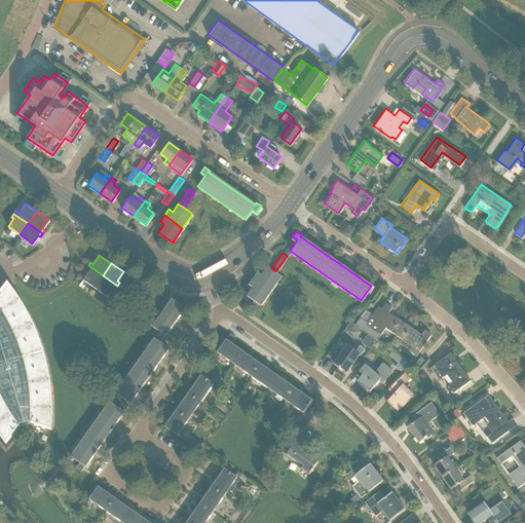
[(95,287),(103,275),(88,265),(85,268),(88,270),(82,278),(95,287)]
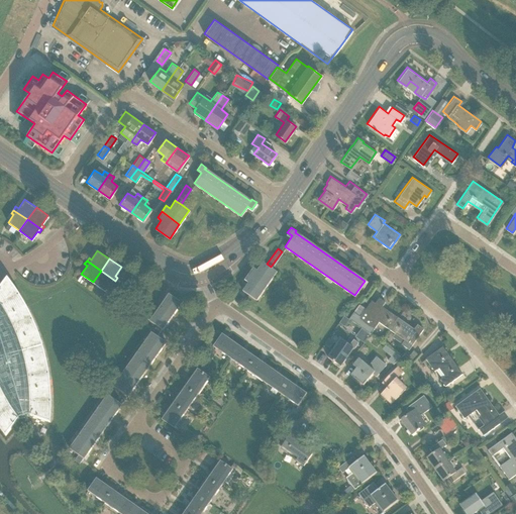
[(271,267),(267,264),(262,261),(256,269),(252,266),(247,272),(266,285),(276,271),(271,267)]
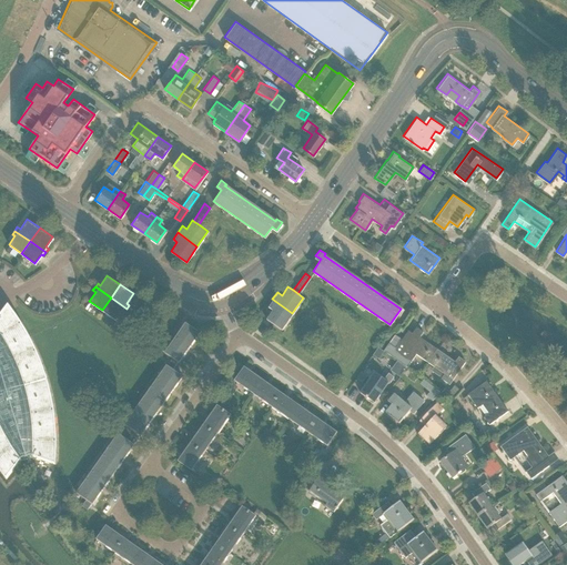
[(124,312),(127,309),(111,298),(102,310),(115,319),(121,310),(124,312)]
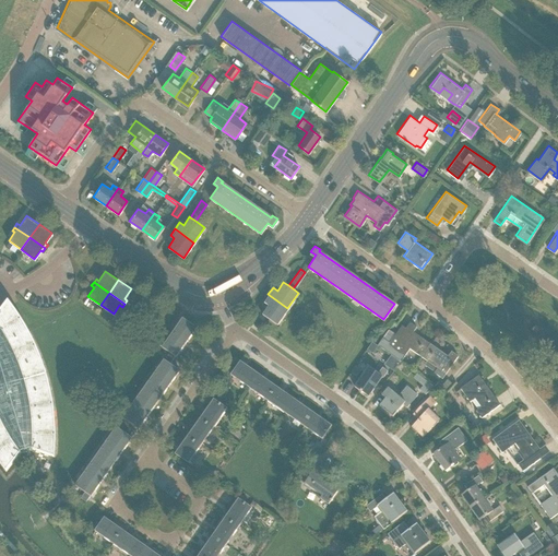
[(276,323),(287,308),(268,294),(263,300),(268,304),(261,312),(276,323)]
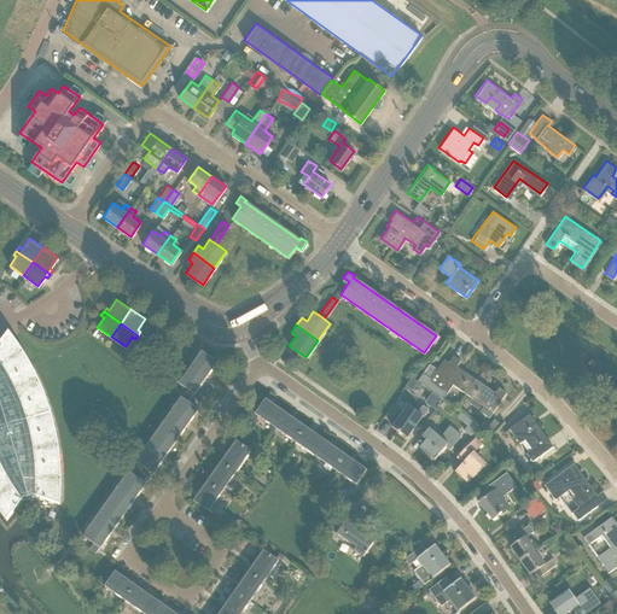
[(15,338),(7,328),(0,338),(0,510),(5,518),(22,497),(34,493),(59,502),(60,480),(59,458),(57,437),(52,416),(45,396),(36,375),(27,356),(15,338)]
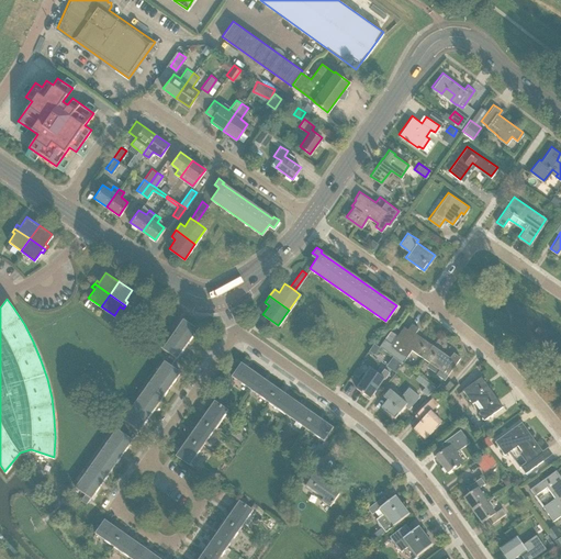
[(177,325),(191,335),(197,327),(182,317),(177,325)]
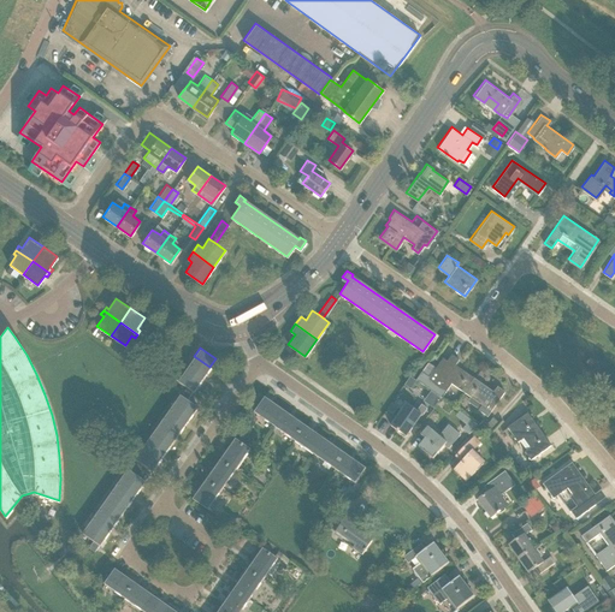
[(463,391),(473,376),(454,363),(459,357),(450,352),(447,358),(442,356),(435,366),(427,361),(415,378),(423,384),(441,396),(450,381),(463,391)]
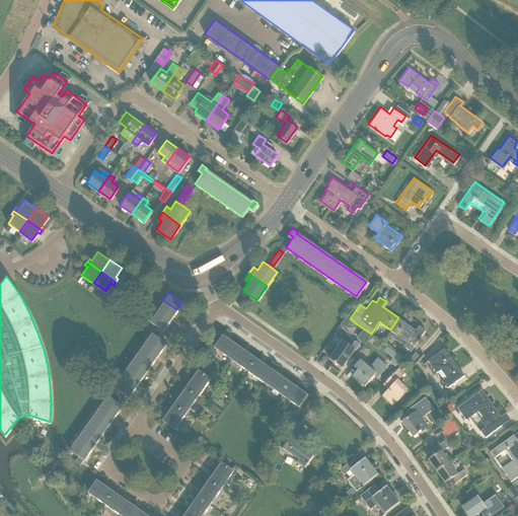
[(171,317),(176,309),(163,300),(158,307),(171,317)]
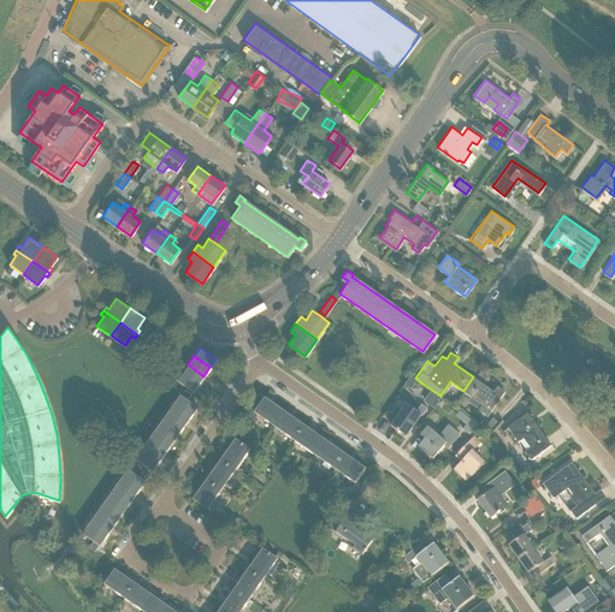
[(197,385),(203,376),(188,364),(182,374),(197,385)]
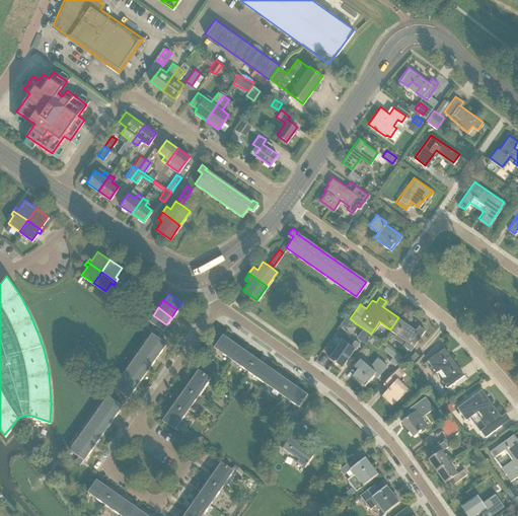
[(162,329),(166,324),(153,315),(149,320),(156,325),(155,327),(160,330),(161,328),(162,329)]
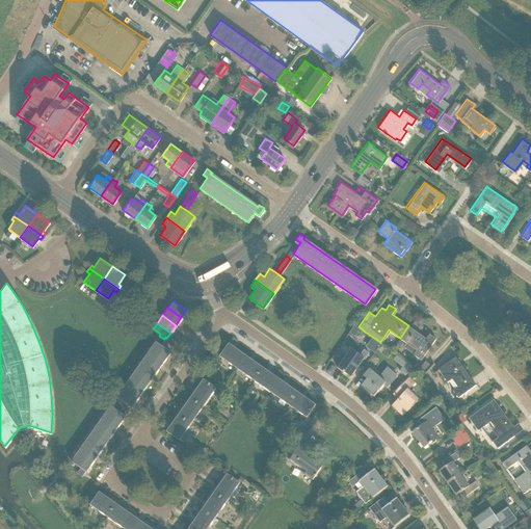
[(408,325),(400,338),(405,341),(403,344),(413,351),(413,352),(420,358),(423,353),(435,337),(428,332),(425,337),(408,325)]
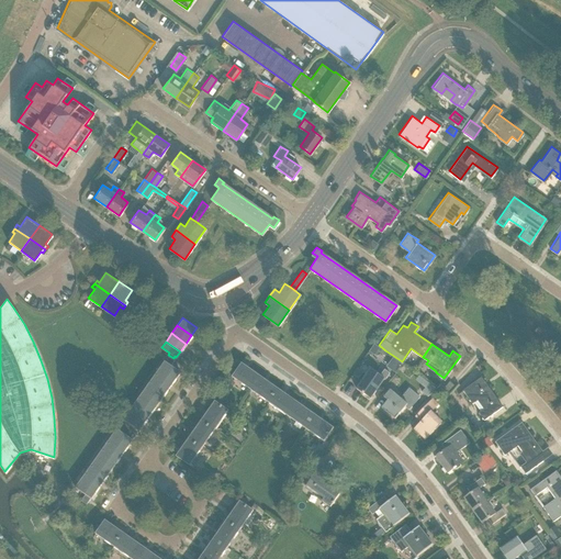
[(385,350),(379,345),(371,356),(378,361),(385,350)]
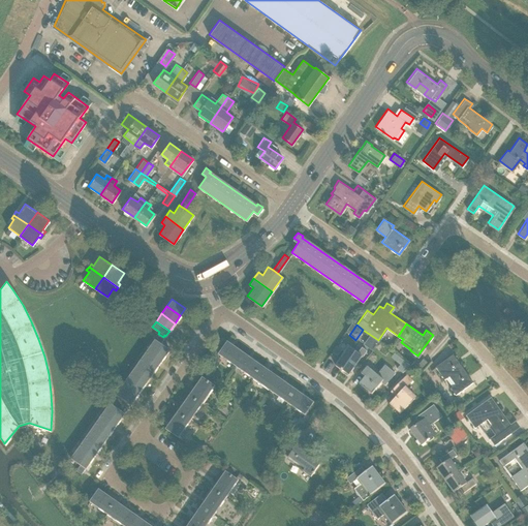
[(160,342),(163,337),(158,334),(155,338),(154,338),(152,341),(167,351),(169,348),(160,342)]
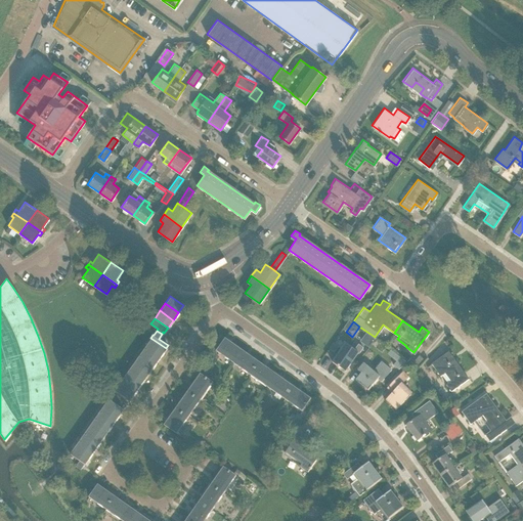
[(232,361),(242,348),(224,336),(215,349),(232,361)]
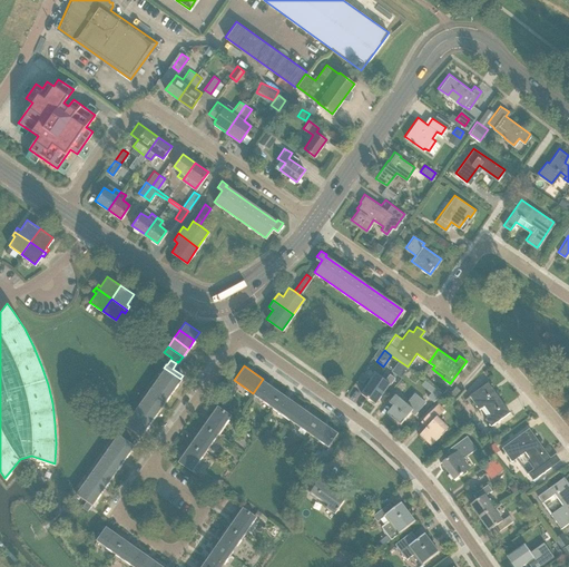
[(405,383),(414,372),(408,367),(399,379),(405,383)]
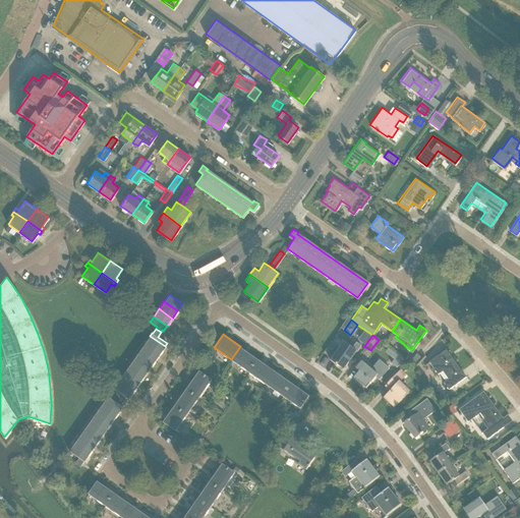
[(160,353),(165,346),(150,336),(145,343),(160,353)]
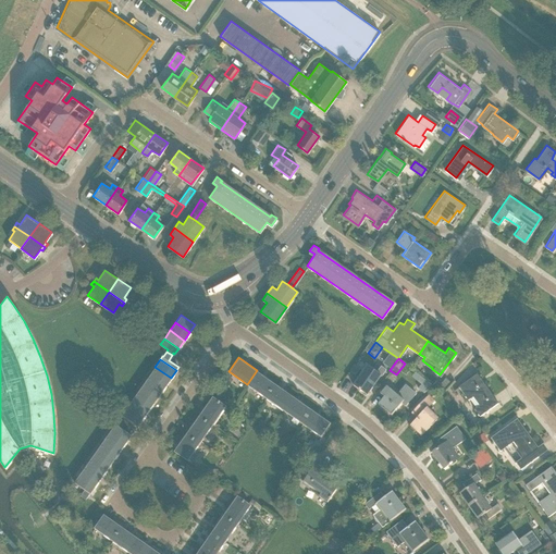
[(375,370),(366,364),(353,383),(366,393),(380,373),(381,374),(385,367),(380,364),(375,370)]
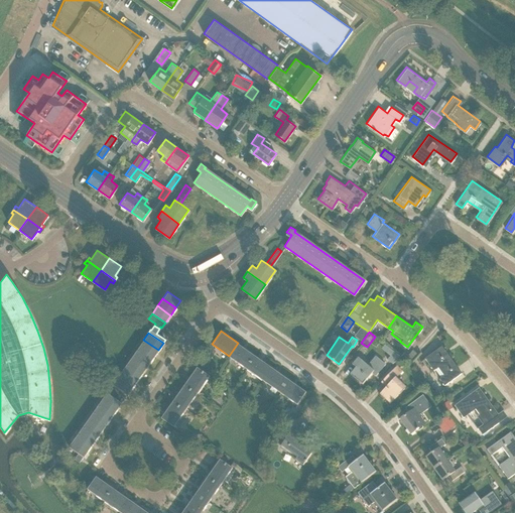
[(153,357),(158,350),(143,340),(138,347),(153,357)]
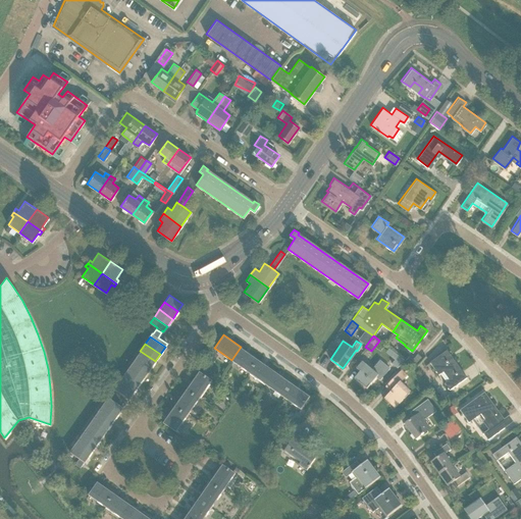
[(249,372),(258,359),(241,347),(231,360),(249,372)]
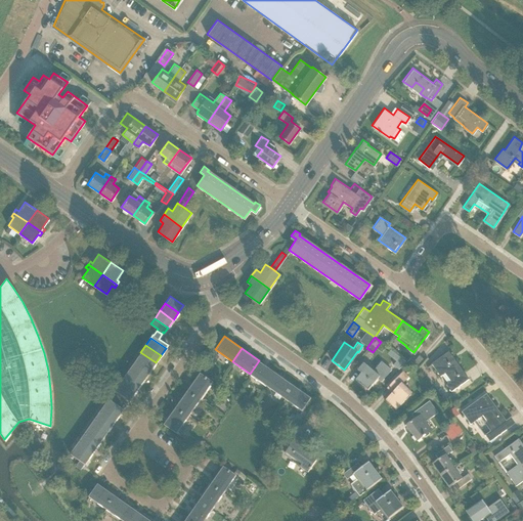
[(450,358),(445,351),(430,361),(439,375),(446,370),(451,378),(445,382),(450,389),(468,377),(452,356),(450,358)]
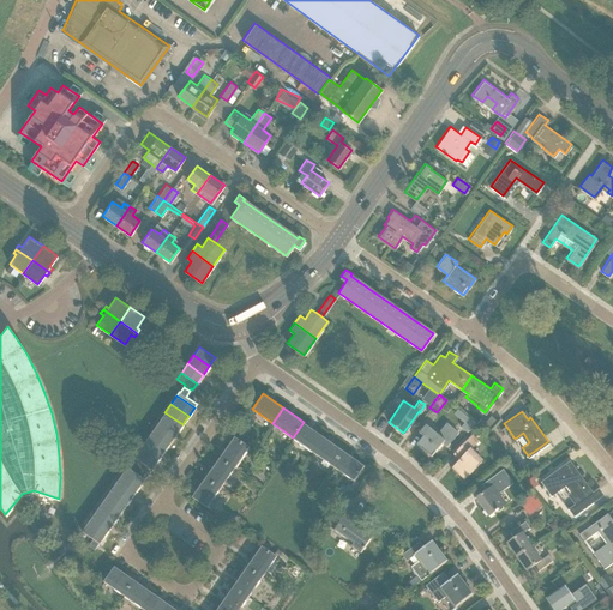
[(175,434),(182,424),(164,412),(158,421),(175,434)]
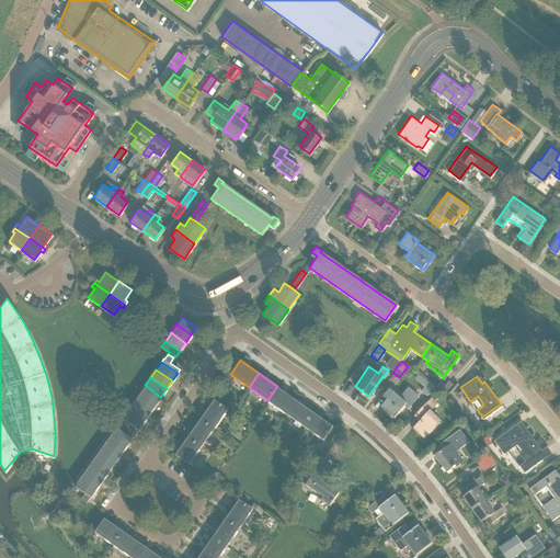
[(446,391),(453,383),(448,378),(441,387),(446,391)]
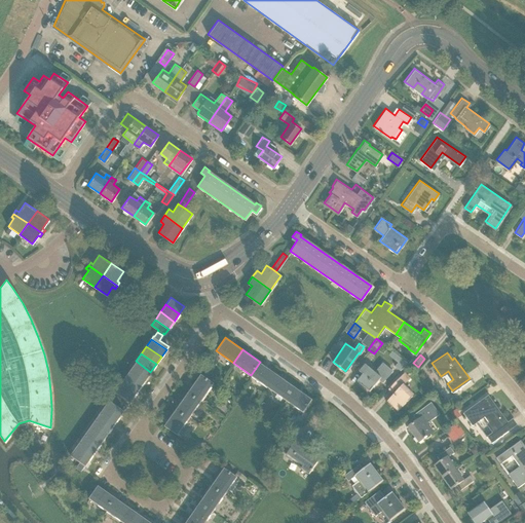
[(145,379),(150,372),(136,361),(130,368),(145,379)]
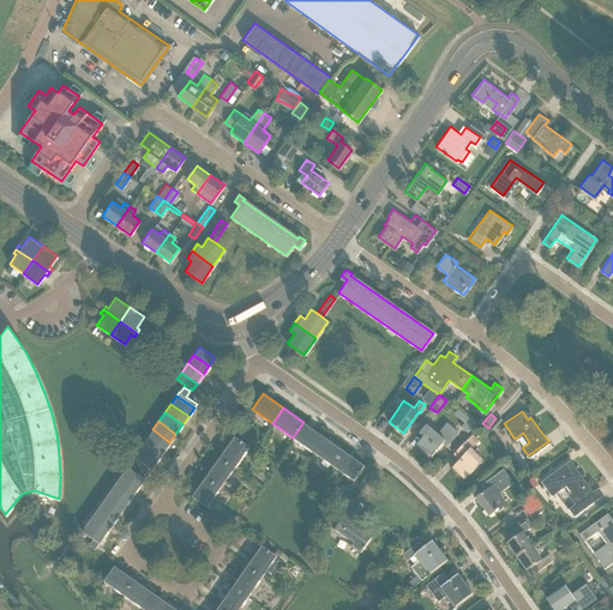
[(446,445),(457,430),(446,421),(437,432),(425,423),(418,432),(422,435),(416,442),(431,454),(442,441),(446,445)]
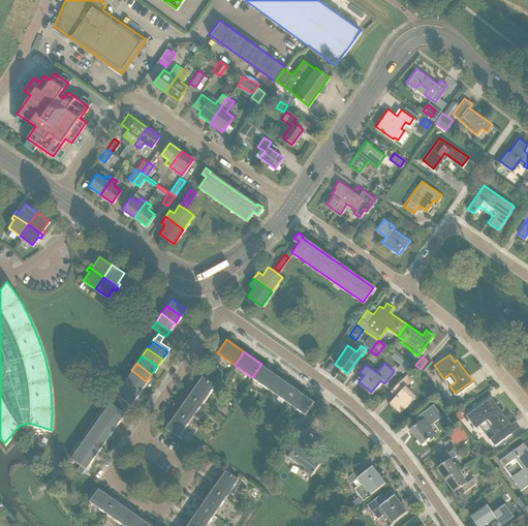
[(269,389),(278,376),(261,364),(252,377),(269,389)]
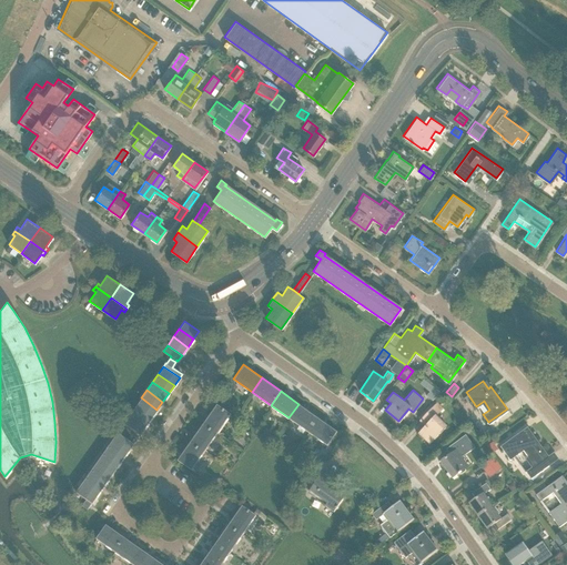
[(151,417),(157,410),(141,397),(134,406),(151,417)]
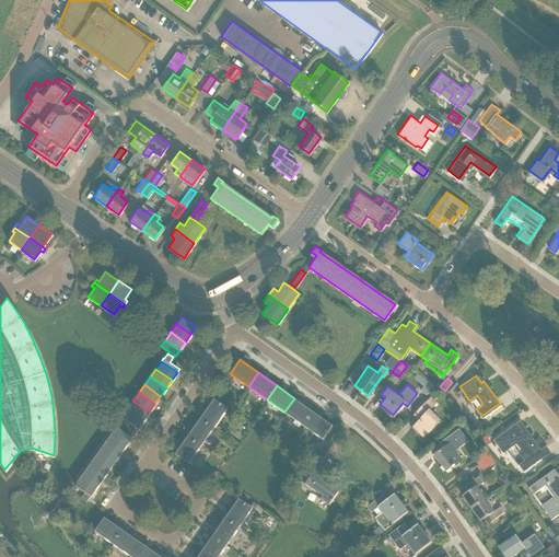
[(422,436),(439,418),(429,408),(437,399),(430,394),(412,413),(418,418),(411,425),(422,436)]
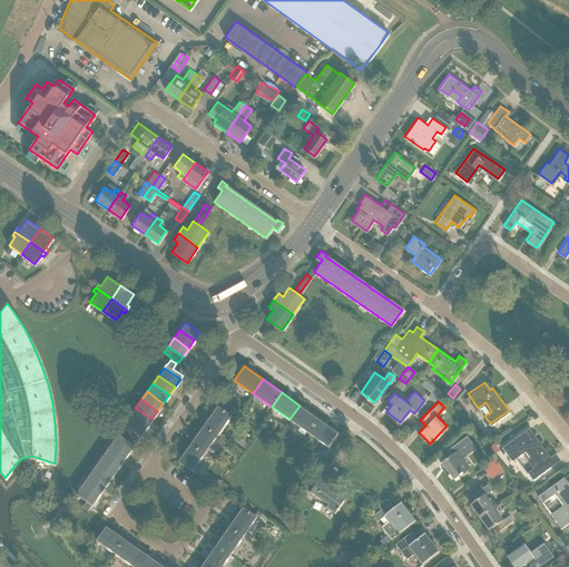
[(204,423),(217,433),(231,414),(216,404),(204,423)]
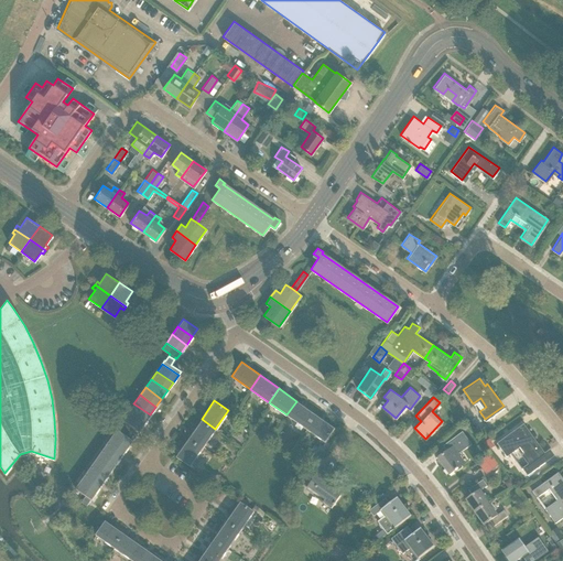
[(305,428),(315,413),(296,401),(287,414),(305,428)]
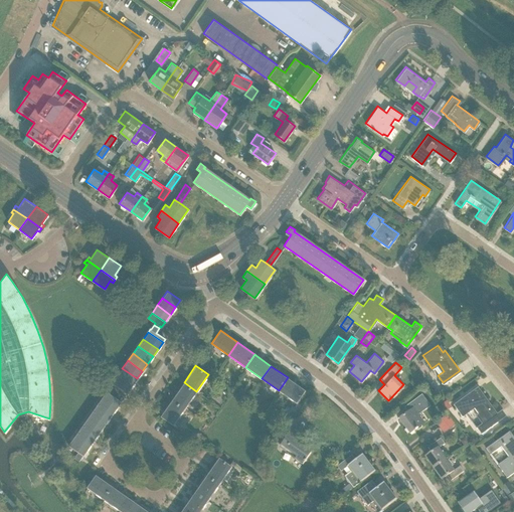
[(132,385),(137,378),(122,368),(117,375),(132,385)]
